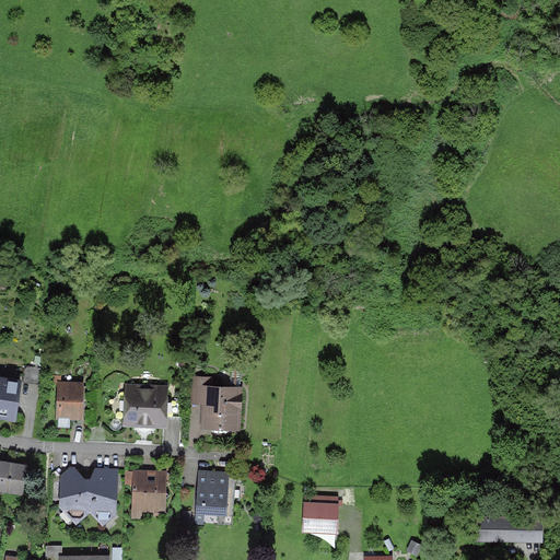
[(22,382),(0,377),(0,418),(18,420),(22,382)]
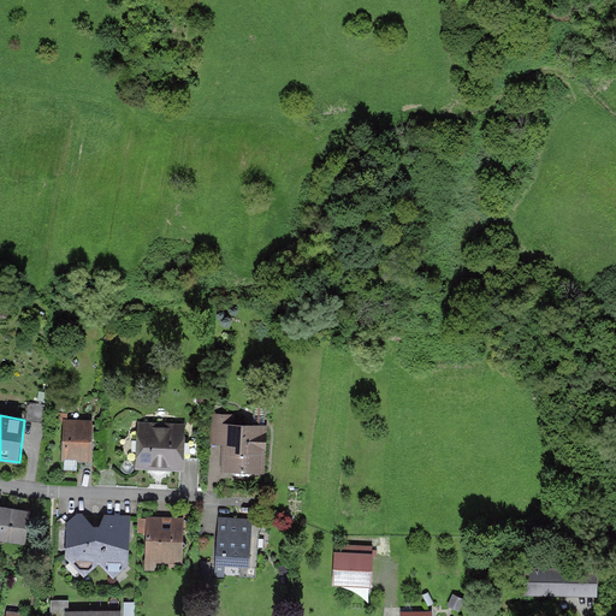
[(230,415),(212,415),(212,445),(224,445),(223,473),(265,474),(266,425),(230,424),(230,415)]
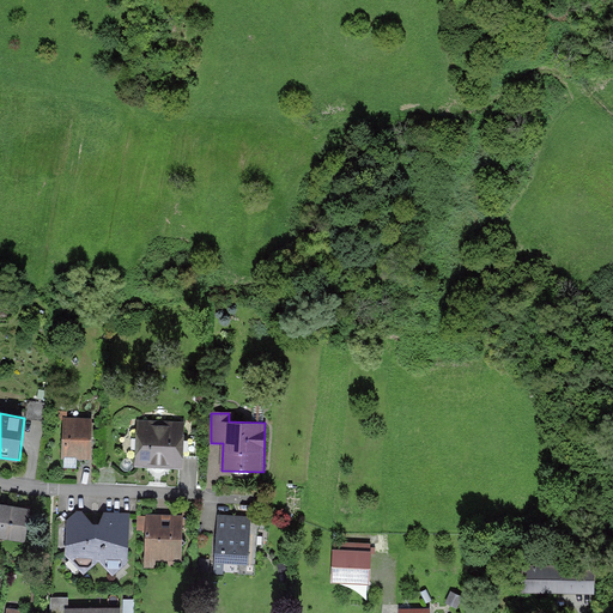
[(91,422),(64,420),(64,459),(90,460),(91,422)]
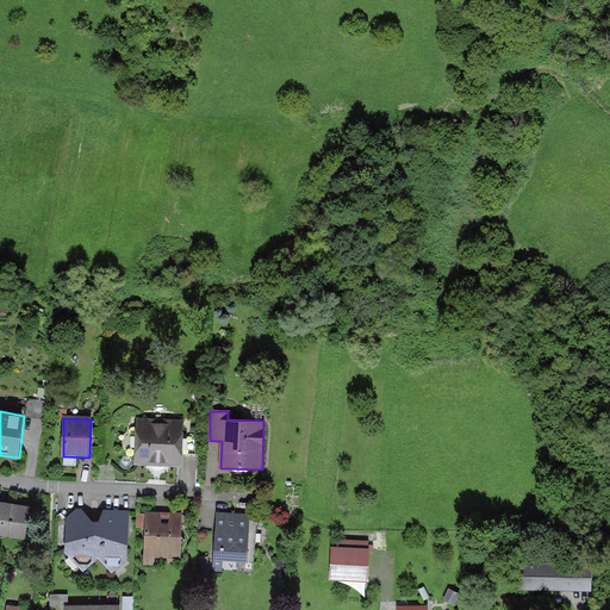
[(185,421),(136,419),(134,464),(182,465),(185,421)]
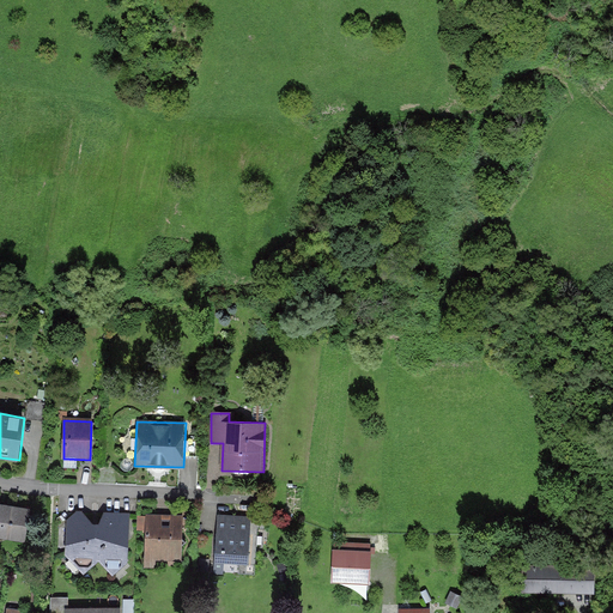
[(29,509),(0,504),(0,536),(24,540),(29,509)]
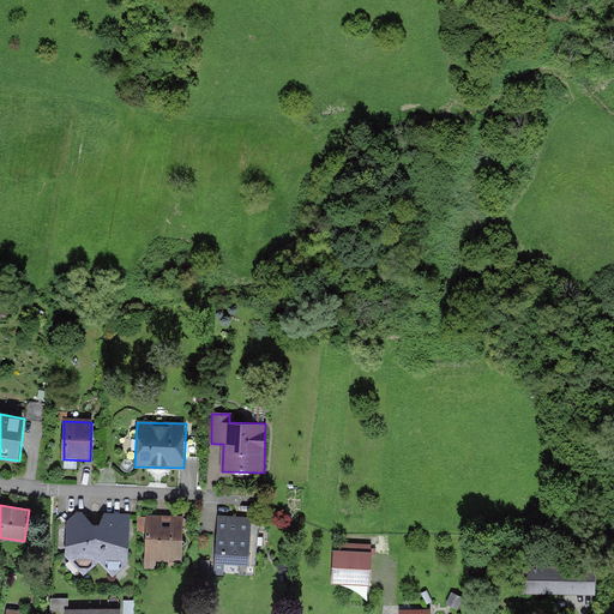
[(128,564),(118,552),(127,545),(124,541),(130,535),(130,521),(116,521),(116,516),(106,515),(100,527),(95,527),(86,517),(84,519),(78,513),(68,522),(76,530),(68,537),(76,546),(67,554),(84,575),(100,560),(114,576),(128,564)]
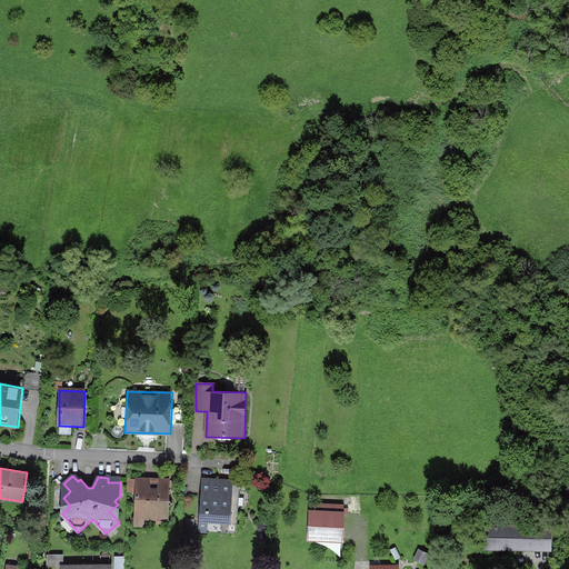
[(170,479),(129,478),(129,489),(137,489),(137,521),(169,521),(170,508),(175,505),(170,500),(170,479)]
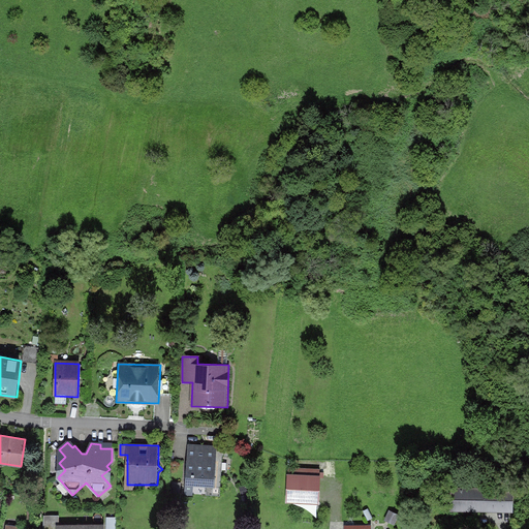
[(217,446),(187,444),(184,492),(193,493),(193,488),(207,488),(206,495),(220,496),(223,450),(217,449),(217,446)]
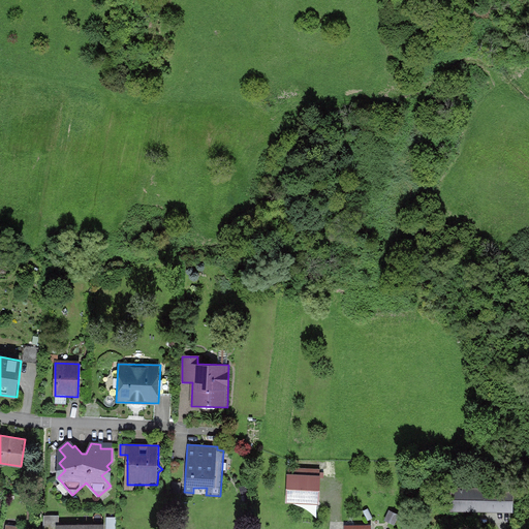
[(318,476),(288,475),(287,503),(317,504),(318,476)]
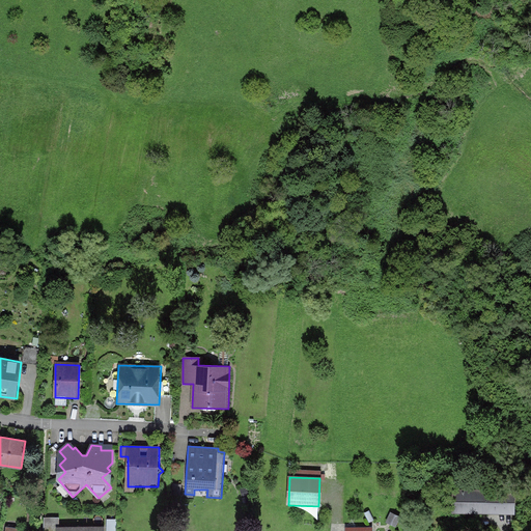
[(516,495),(453,493),(452,512),(516,514),(516,495)]
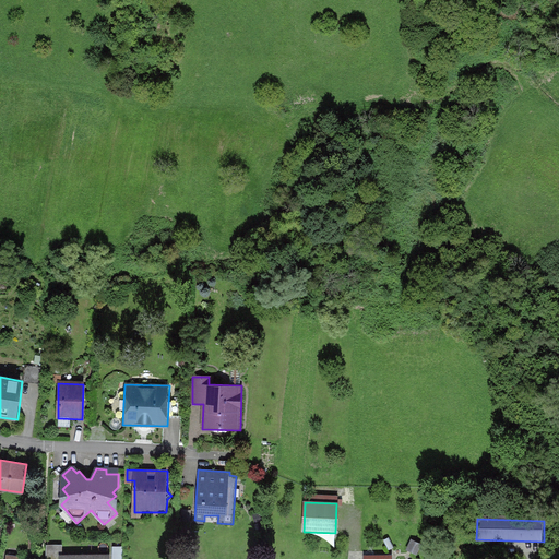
[(62,545),(47,546),(47,558),(61,558),(62,557),(62,545)]
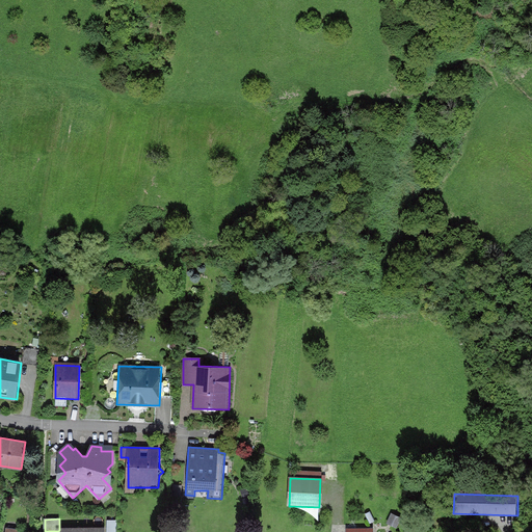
[(116,531),(117,521),(108,521),(107,531),(116,531)]
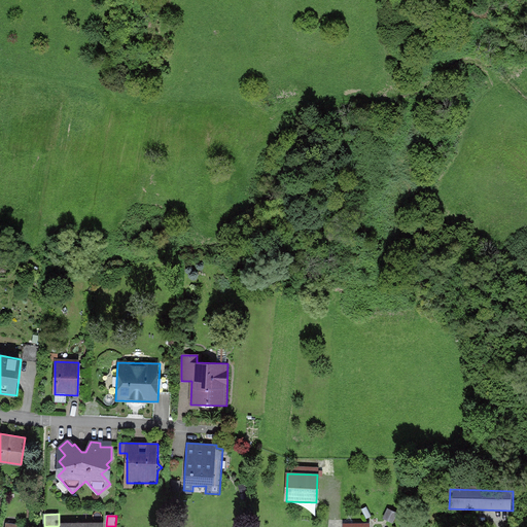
All buildings are outlined.
